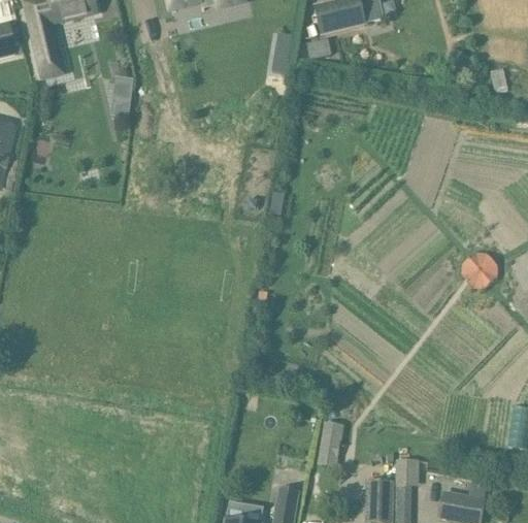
[(51,23),(97,11),(94,0),(43,0),(26,4),(34,38),(33,38),(42,77),(62,72),(51,23)]
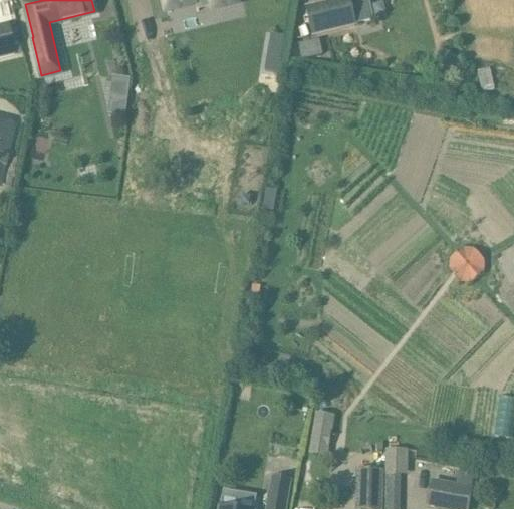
[(163,0),(166,9),(195,2),(194,0),(210,0),(212,7),(237,1),(237,0),(163,0)]
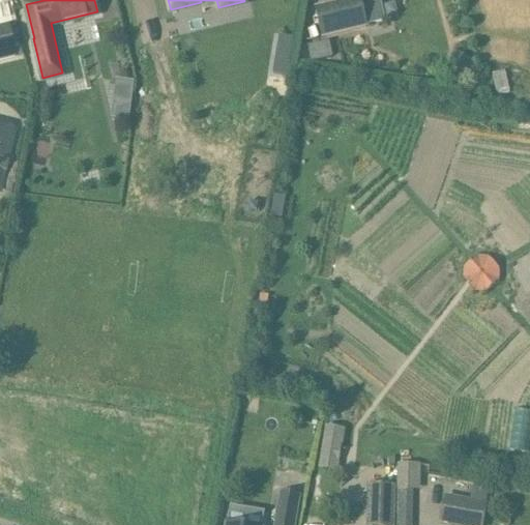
[(341,0),(315,6),(322,34),(365,24),(385,19),(380,0),(341,0)]
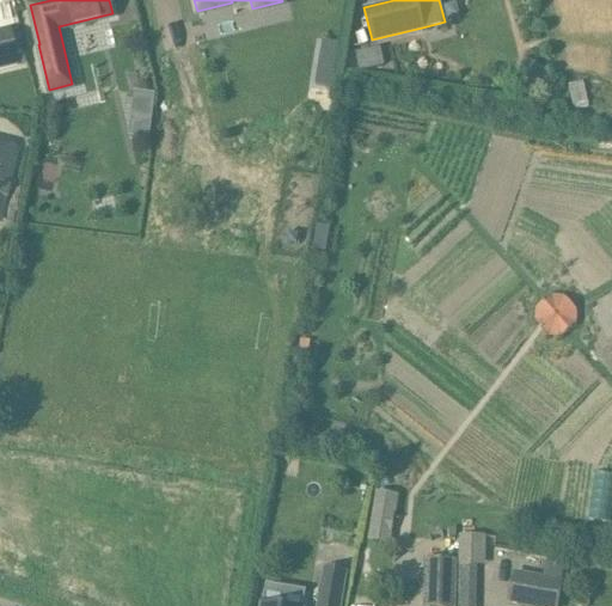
[(0,66),(18,62),(10,30),(0,31),(0,66)]
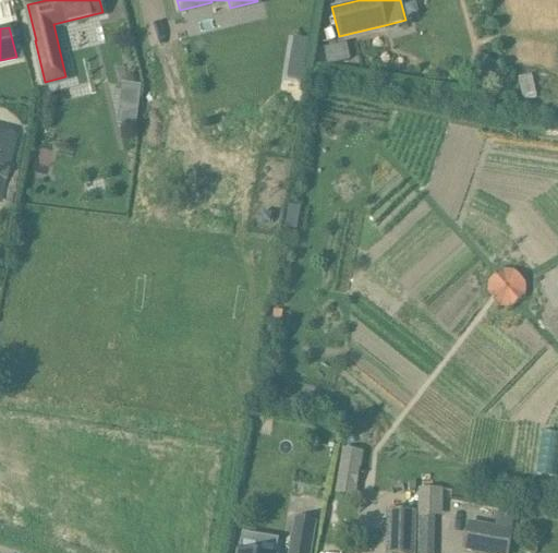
[(324,46),(327,62),(350,58),(347,41),(324,46)]
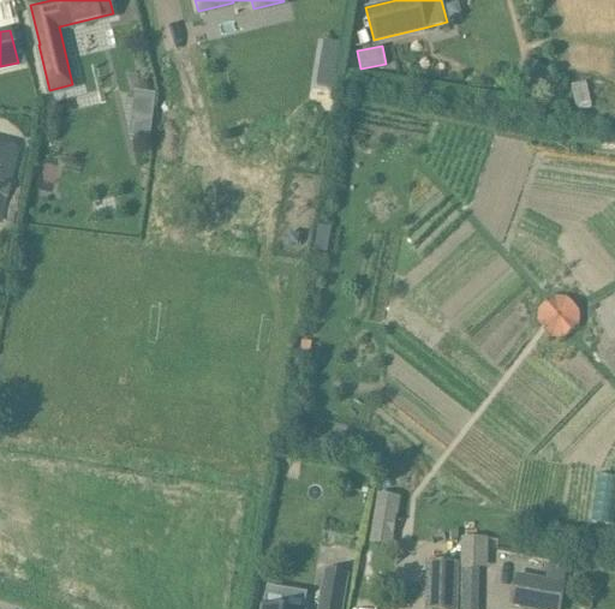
[(591,102),(585,78),(572,82),(578,106),(591,102)]
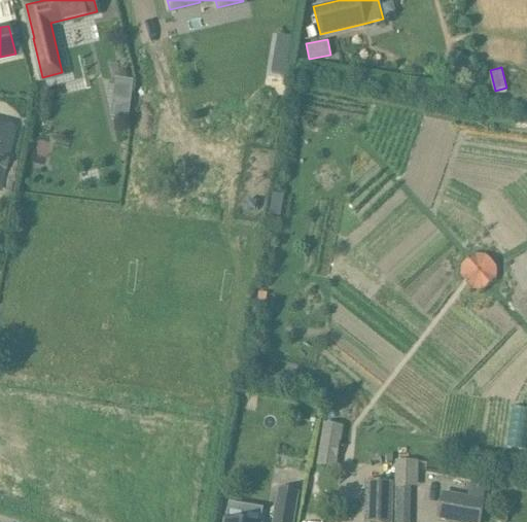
[(120,110),(119,118),(128,119),(129,111),(120,110)]
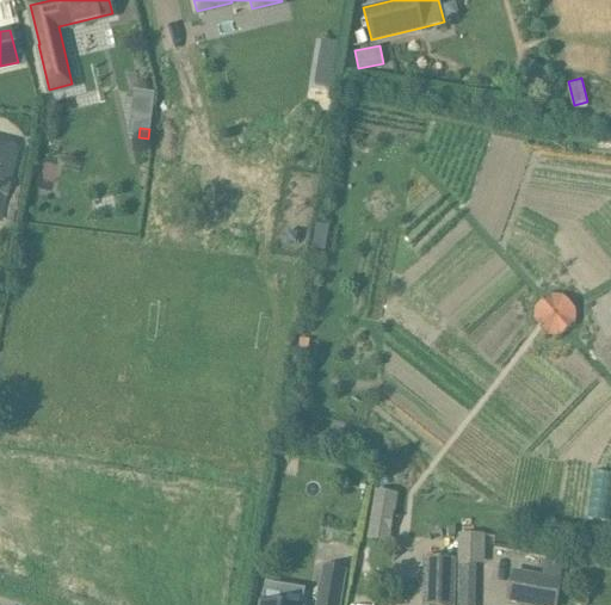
[(0,196),(2,197),(0,204),(0,211),(12,162),(0,159),(0,196)]
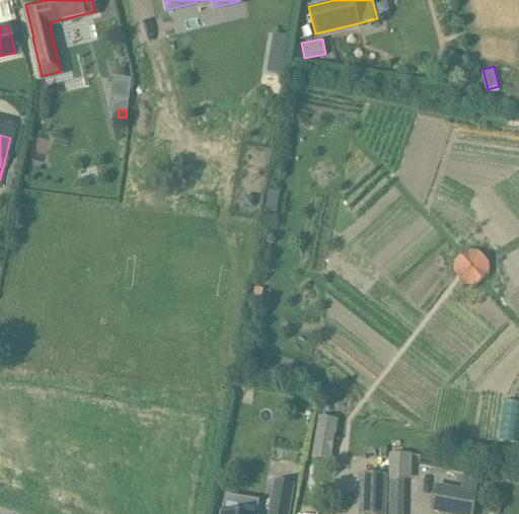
[(465,281),(474,281),(488,270),(488,262),(476,247),(467,246),(454,258),(454,268),(465,281)]
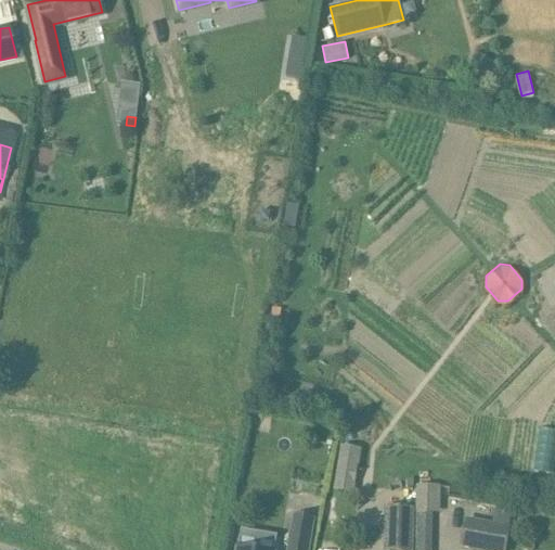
[(355,489),(359,444),(339,442),(335,487),(355,489)]
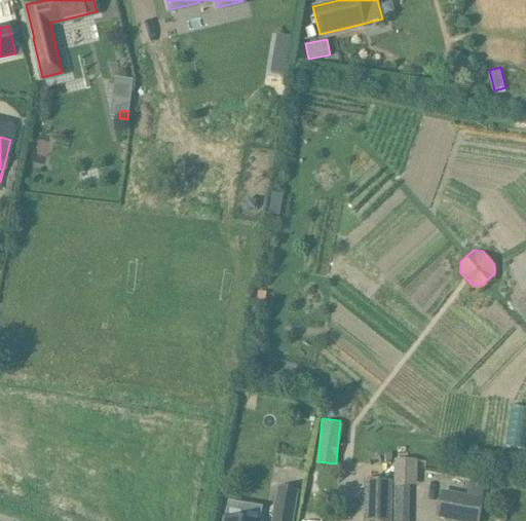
[(491,445),(525,446),(525,429),(492,426),(491,445)]
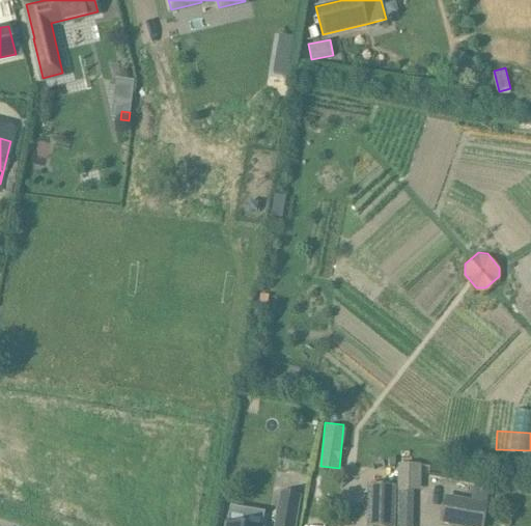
[(396,482),(368,481),(366,525),(394,525),(396,482)]
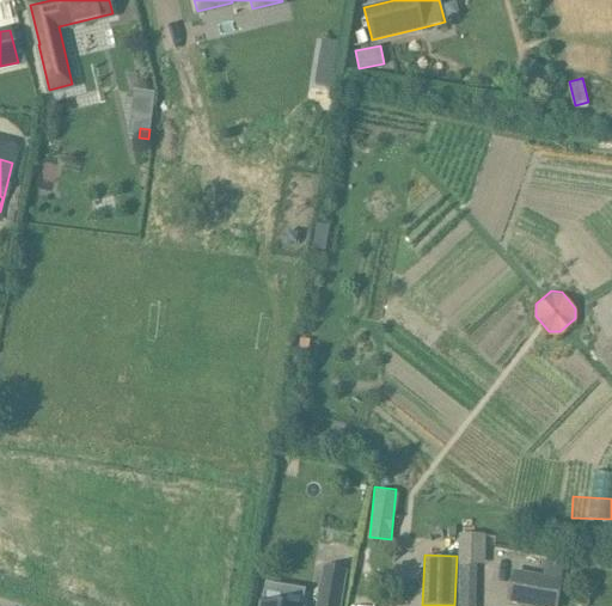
[(544,571),(561,573),(563,556),(545,555),(544,571)]
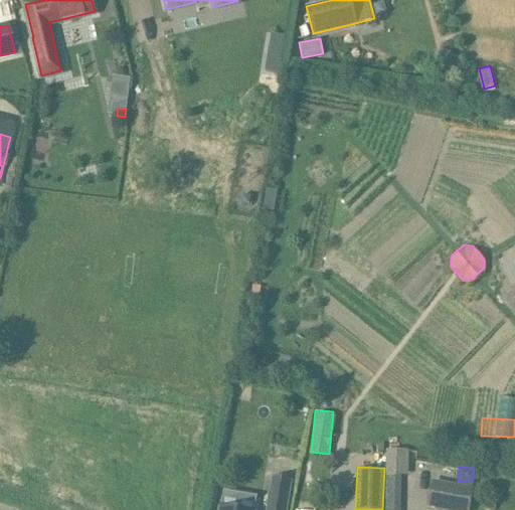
[(400,509),(401,472),(386,471),(384,509),(400,509)]
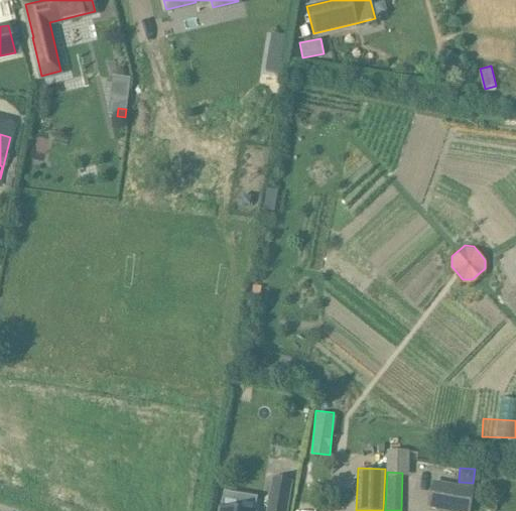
[(287,510),(293,481),(275,478),(268,510),(287,510)]
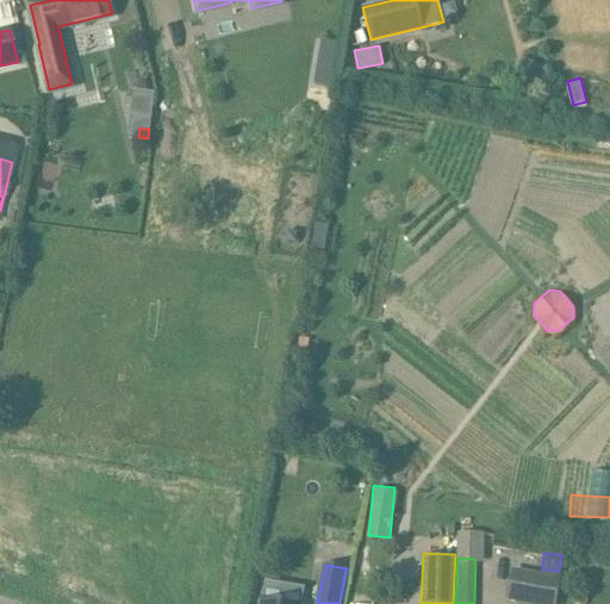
[(555,603),(561,574),(512,565),(506,598),(540,603),(555,603)]
